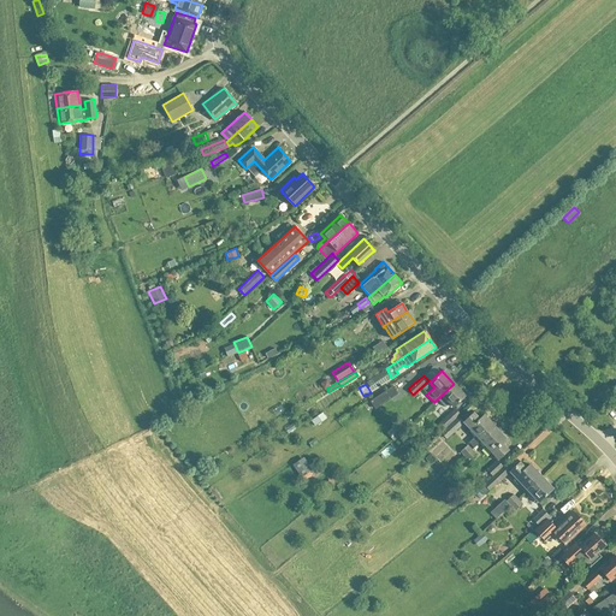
[(452,407),(465,396),(454,384),(437,400),(444,408),(449,403),(452,407)]
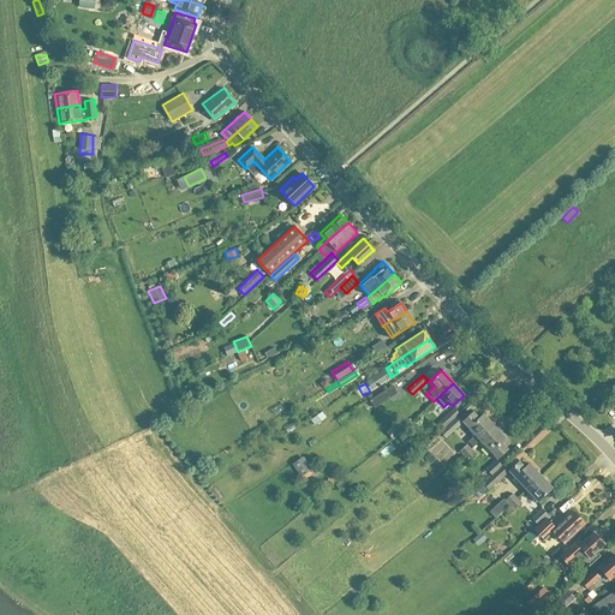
[(375,407),(396,394),(390,386),(370,400),(375,407)]
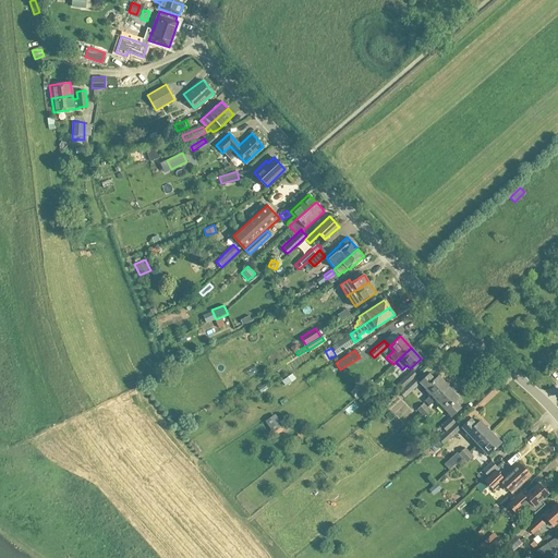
[(398,383),(402,388),(414,376),(416,375),(412,370),(398,383)]
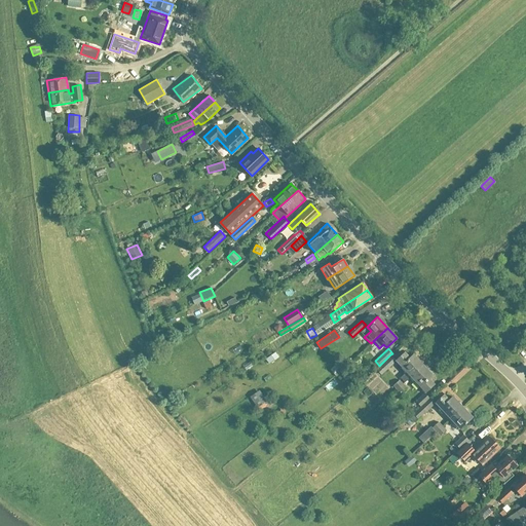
[(275,352),(265,359),(269,364),(278,358),(275,352)]
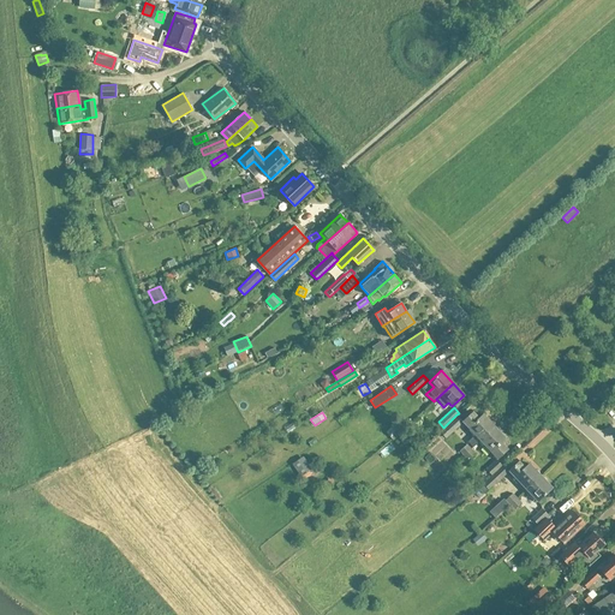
[(472,447),(481,440),(494,427),(483,415),(478,419),(472,412),(463,422),(470,428),(467,430),(473,436),(467,441),(472,447)]
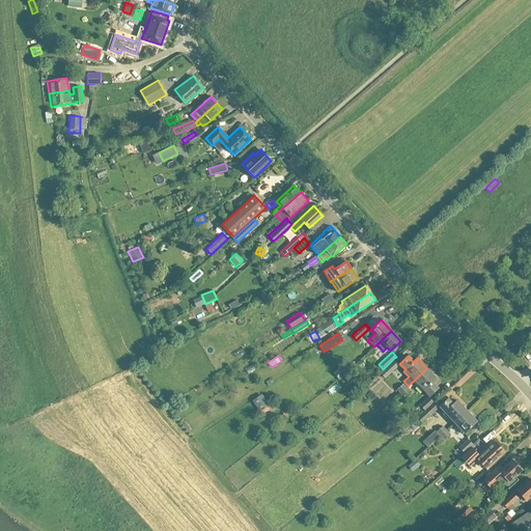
[(399,364),(394,358),(383,369),(379,373),(384,379),(399,364)]
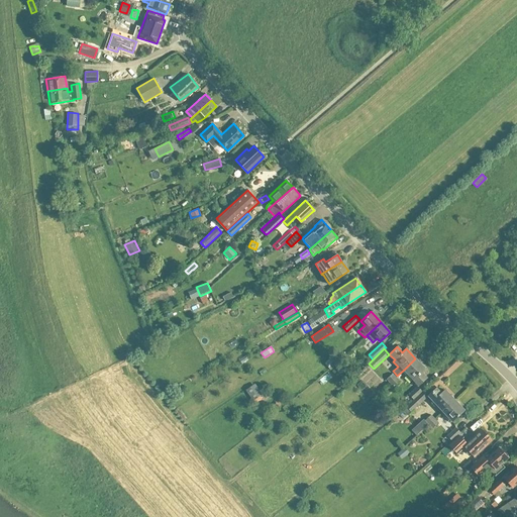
[(333,353),(324,362),(329,369),(339,360),(333,353)]
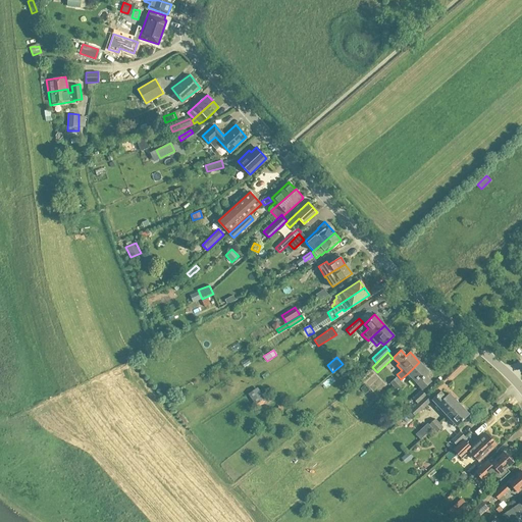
[(425,376),(429,372),(419,362),(408,373),(412,377),(410,378),(415,384),(416,383),(421,389),(429,381),(425,376)]
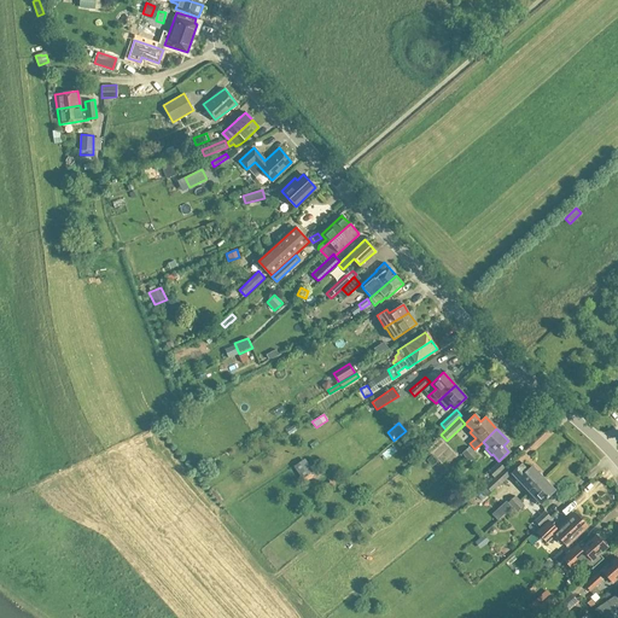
[(436,458),(443,452),(437,443),(429,449),(436,458)]
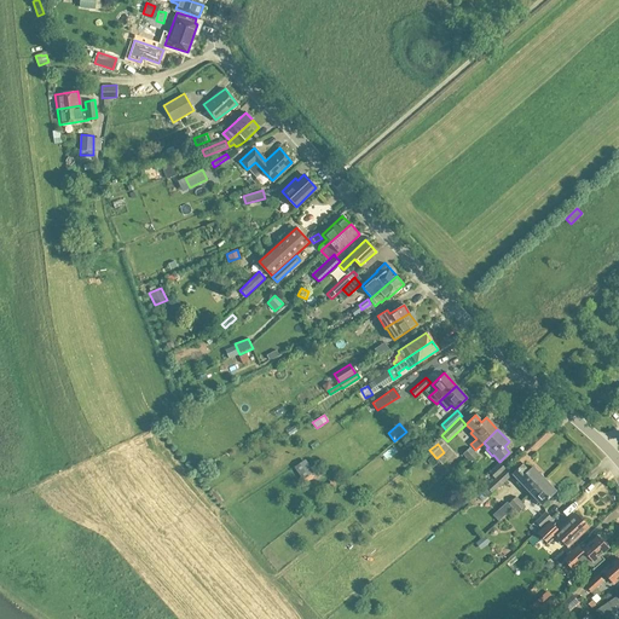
[(462,453),(467,458),(474,451),(470,446),(462,453)]
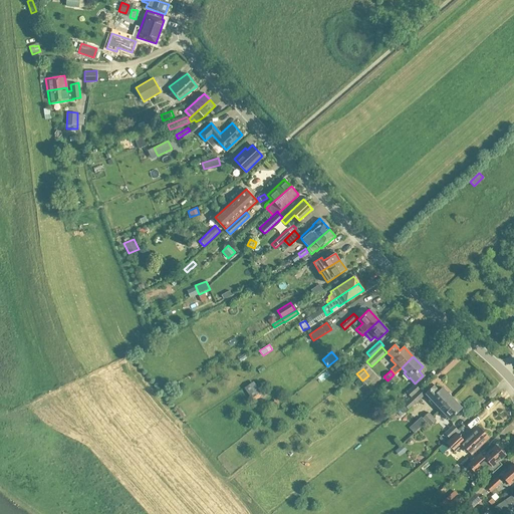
[(398,378),(394,374),(388,380),(392,384),(398,378)]
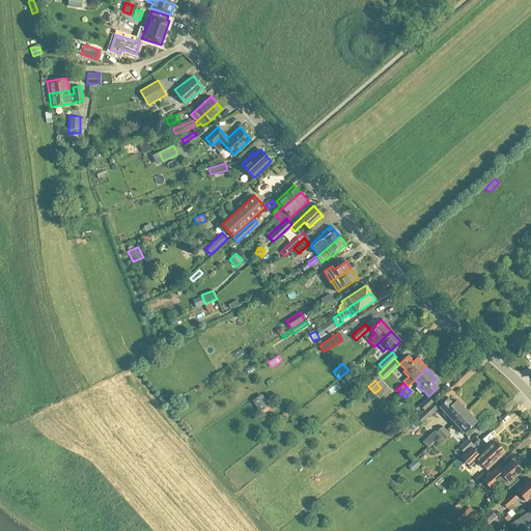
[(259,395),(252,400),(259,411),(267,407),(259,395)]
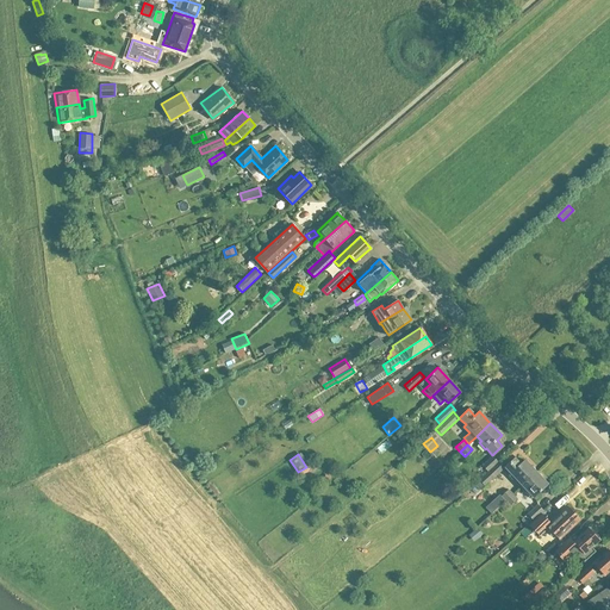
[(493,467),(498,462),(492,455),(481,466),(487,472),(493,467)]
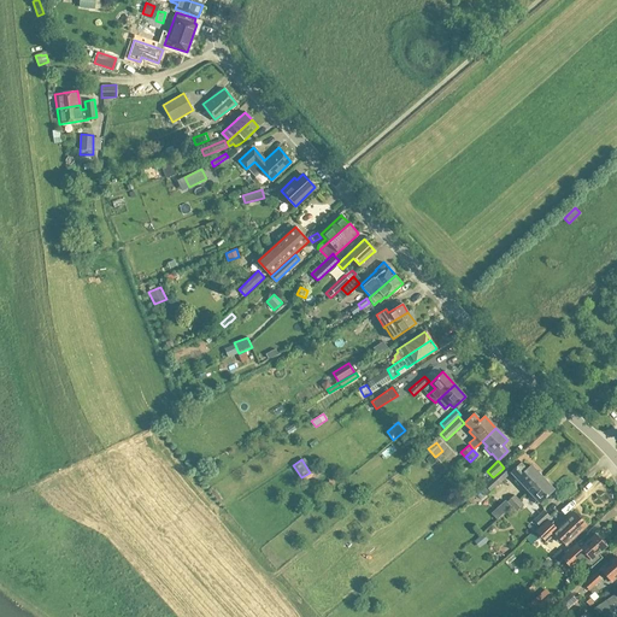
[(528,491),(542,477),(530,465),(526,470),(519,463),(511,471),(517,479),(515,481),(521,487),(523,486),(528,491)]
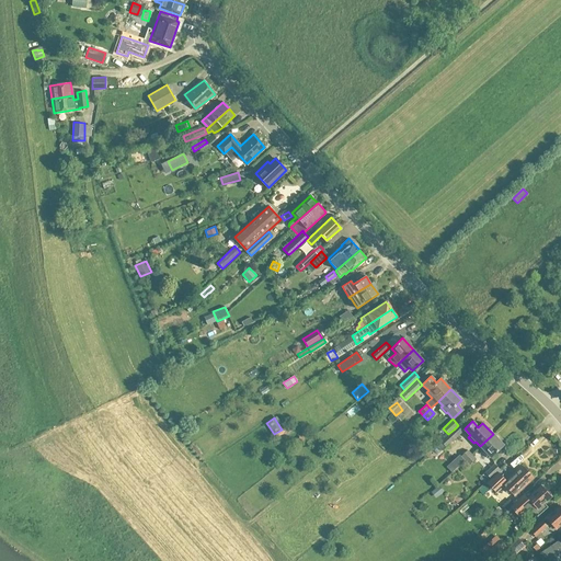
[(441,442),(445,447),(464,431),(458,425),(454,430),(448,434),(441,442)]
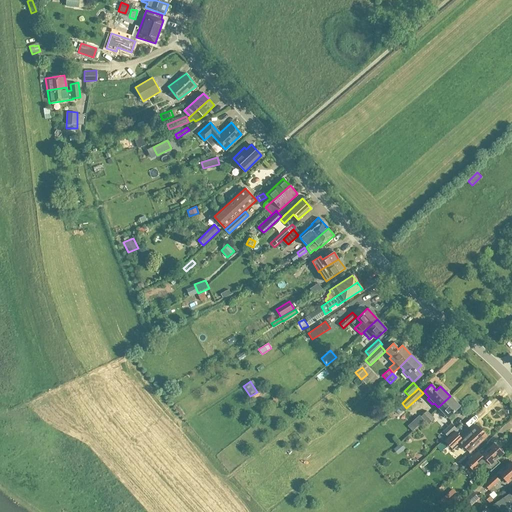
[(447,417),(459,406),(450,396),(438,407),(442,411),(440,413),(445,418),(447,417)]
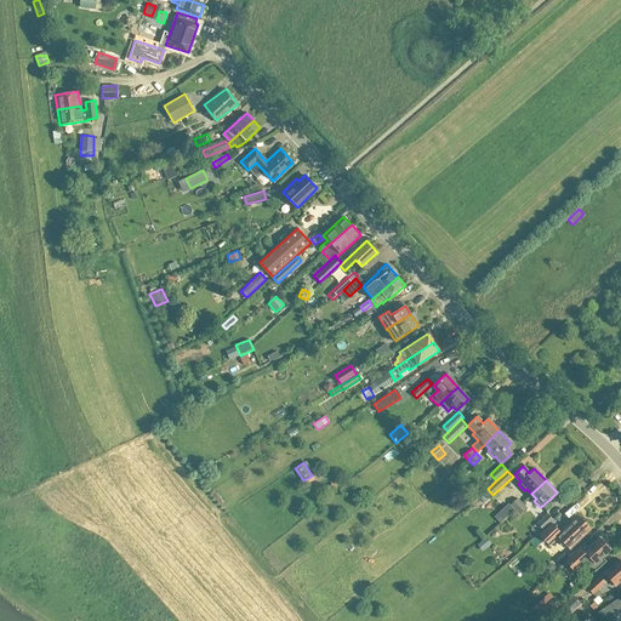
[(514,510),(522,503),(518,499),(511,505),(514,510)]
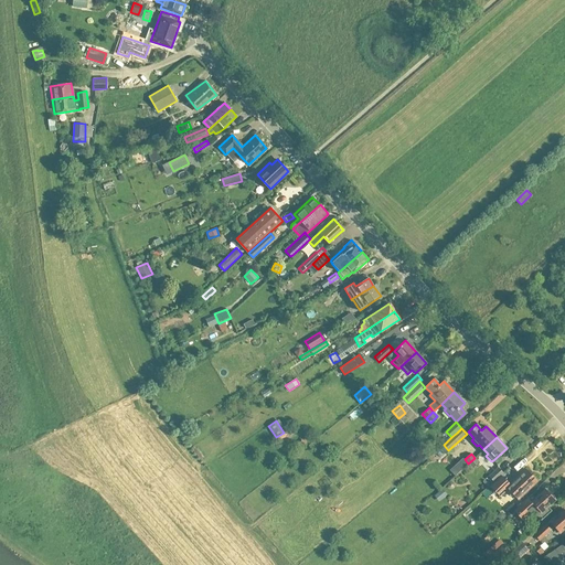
[(472,468),(479,462),(475,458),(468,464),(472,468)]
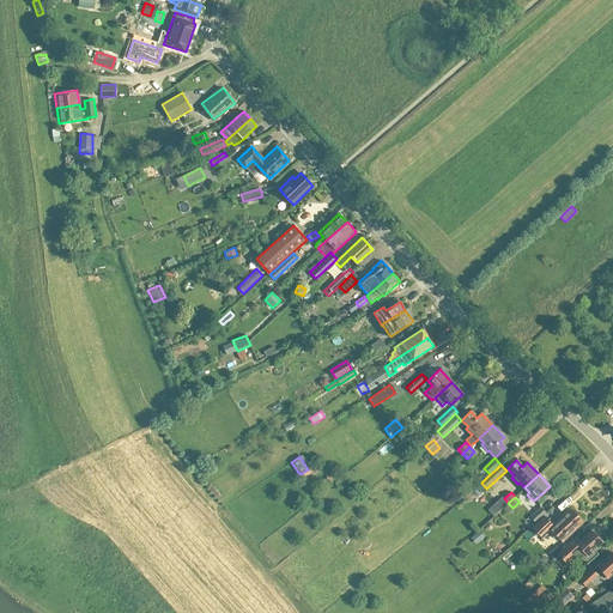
[(535,523),(546,514),(540,507),(529,517),(535,523)]
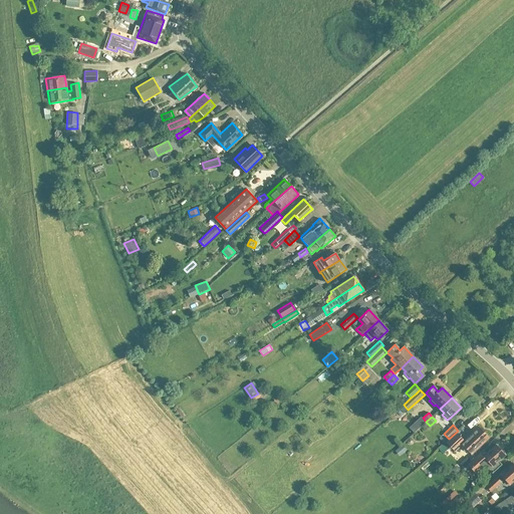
[(472,455),(489,438),(478,426),(463,441),(456,433),(446,442),(455,452),(463,445),(464,447),(464,451),(468,452),(472,455)]
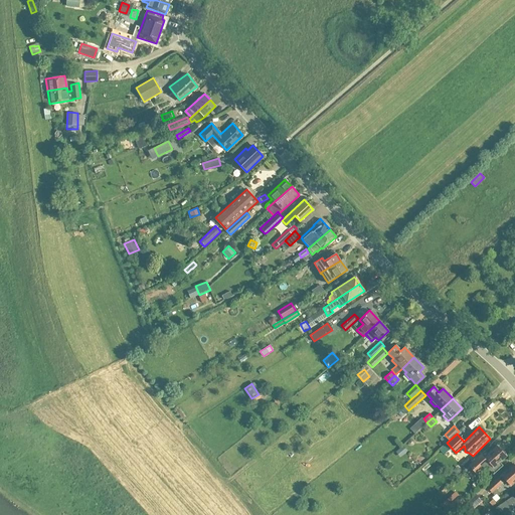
[(497,446),(488,454),(484,451),(468,465),(476,474),(485,465),(493,474),(502,466),(498,462),(505,455),(497,446)]
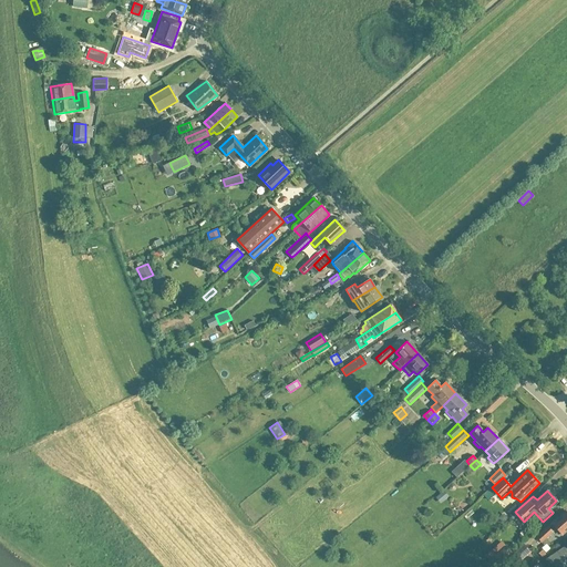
[(560,535),(566,529),(566,513),(566,512),(557,521),(556,519),(536,536),(542,543),(553,533),(552,532),(556,529),(560,535)]
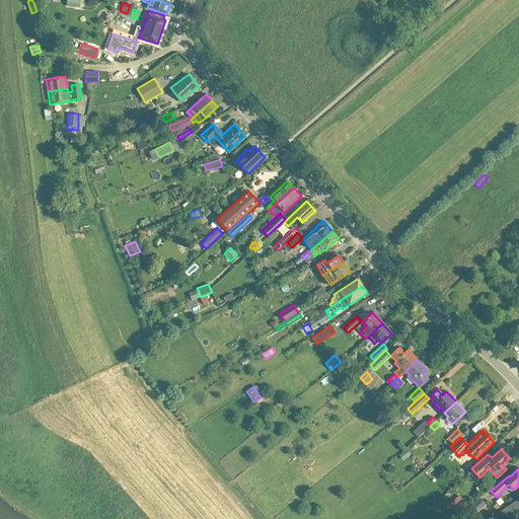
[(479,498),(462,513),(467,518),(470,518),(486,505),(479,498)]
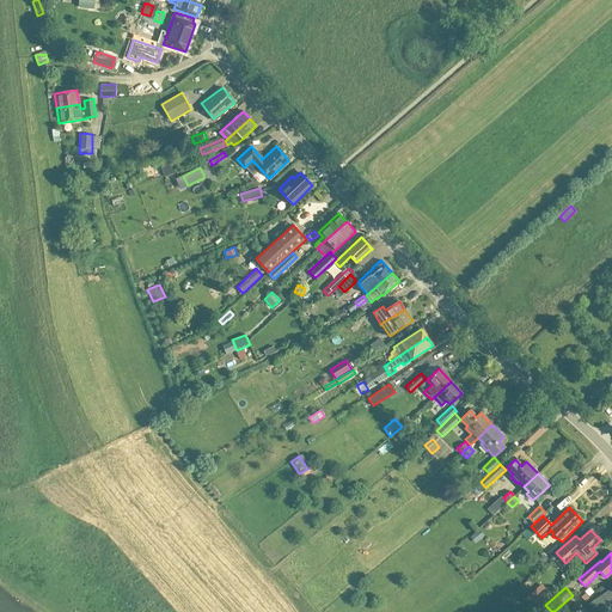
[(545,588),(532,601),(538,609),(552,595),(545,588)]
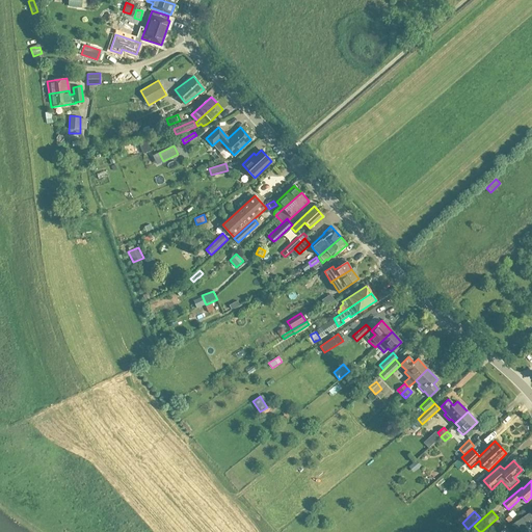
[(531,531),(531,511),(516,522),(512,525),(516,531),(531,531)]
